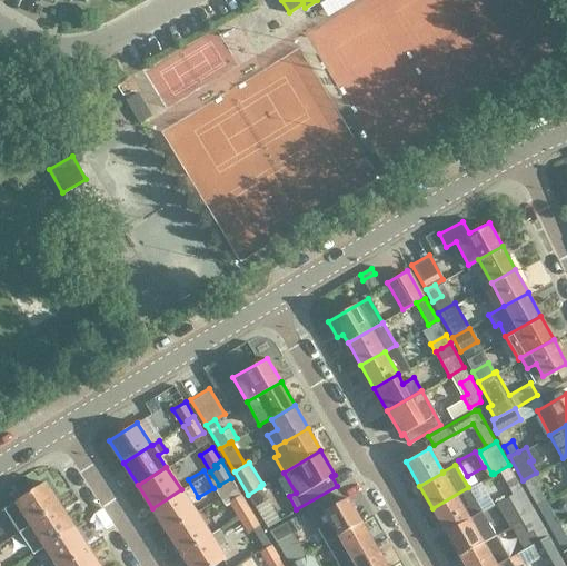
[(543,485),(536,473),(523,480),(536,504),(545,498),(539,487),(543,485)]
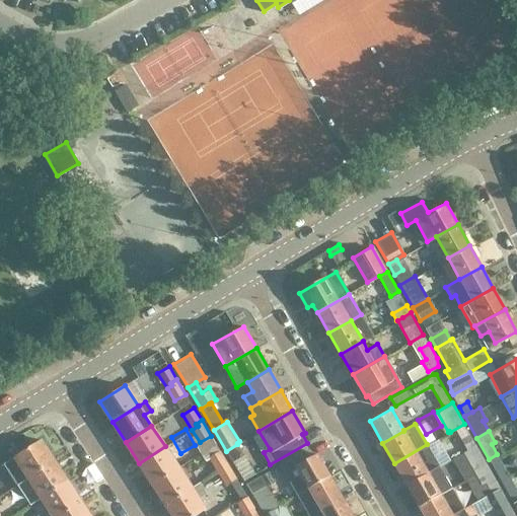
[(461,439),(467,449),(475,444),(469,434),(461,439)]
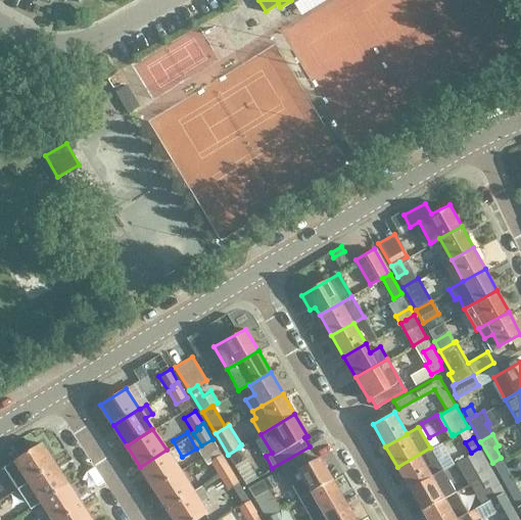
[(2,467),(16,488),(28,480),(53,464),(40,443),(2,467)]
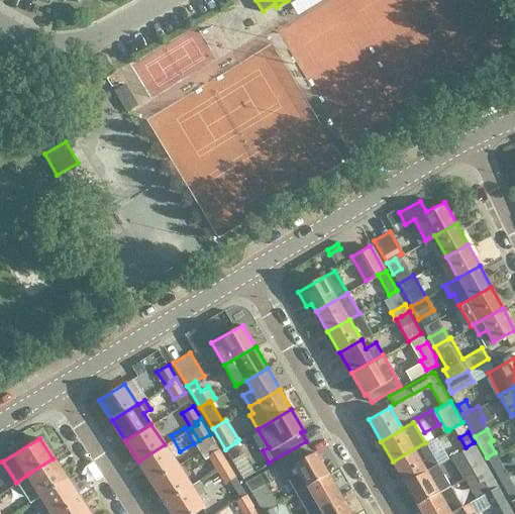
[(236,442),(225,449),(232,460),(243,453),(236,442)]
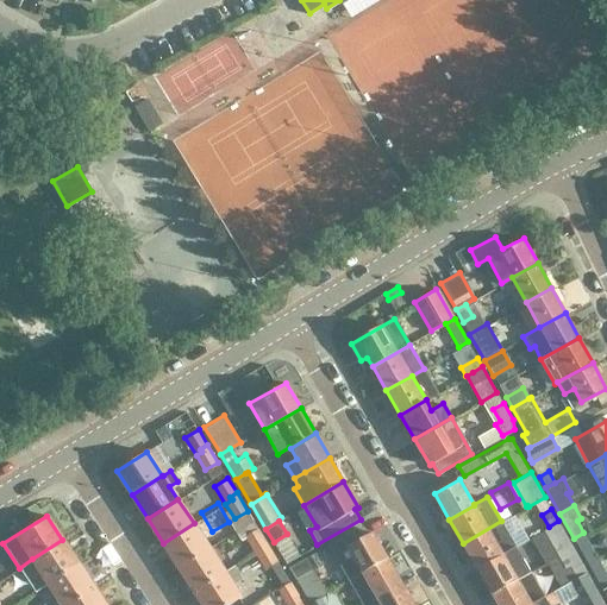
[(501,521),(463,543),(477,568),(515,546),(501,521)]
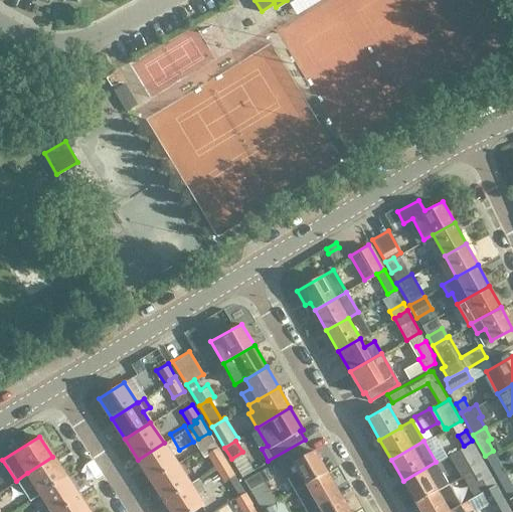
[(472,441),(464,446),(469,456),(465,459),(472,470),(484,462),(472,441)]
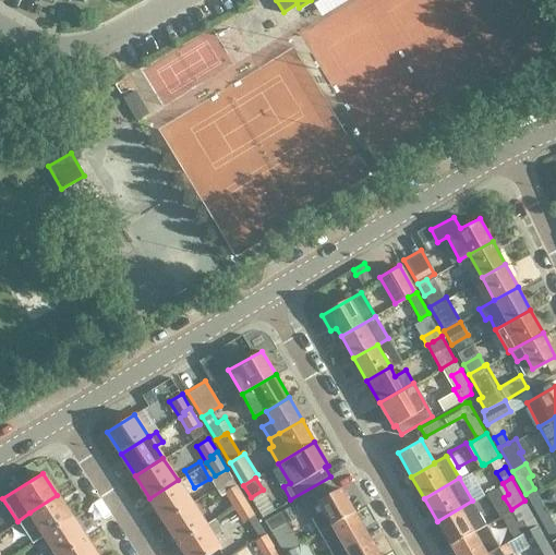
[(192,502),(178,480),(149,498),(164,520),(192,502)]
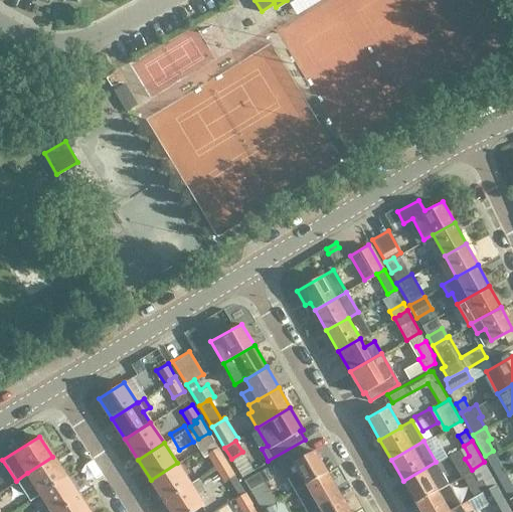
[(217,446),(206,453),(215,468),(221,464),(219,462),(225,458),(217,446)]
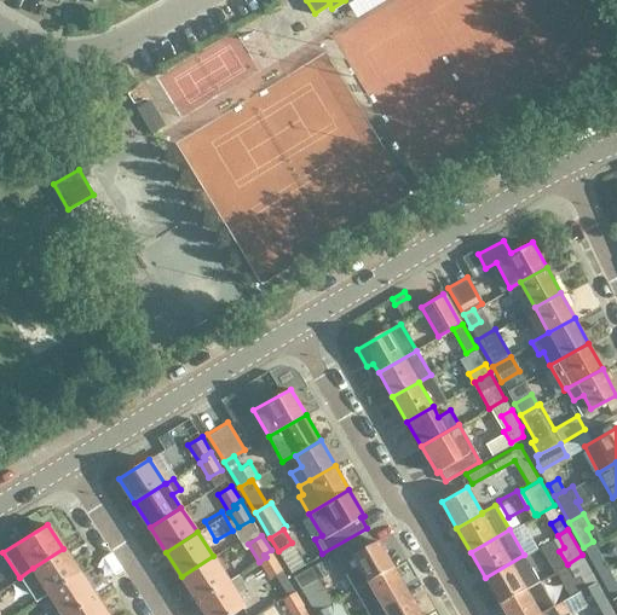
[(392,567),(378,540),(368,546),(363,535),(332,553),(344,573),(353,589),(392,567)]
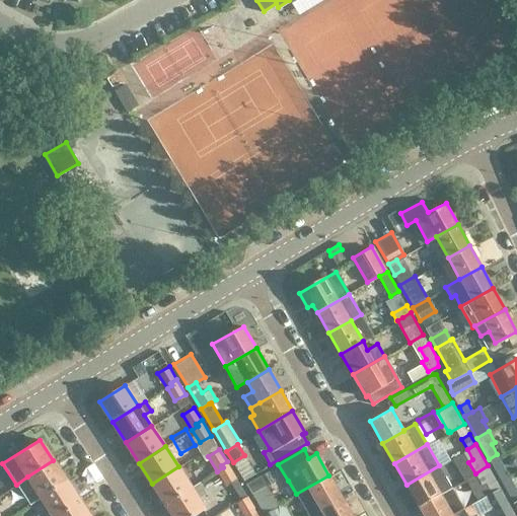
[(509,475),(497,454),(489,459),(500,480),(509,475)]
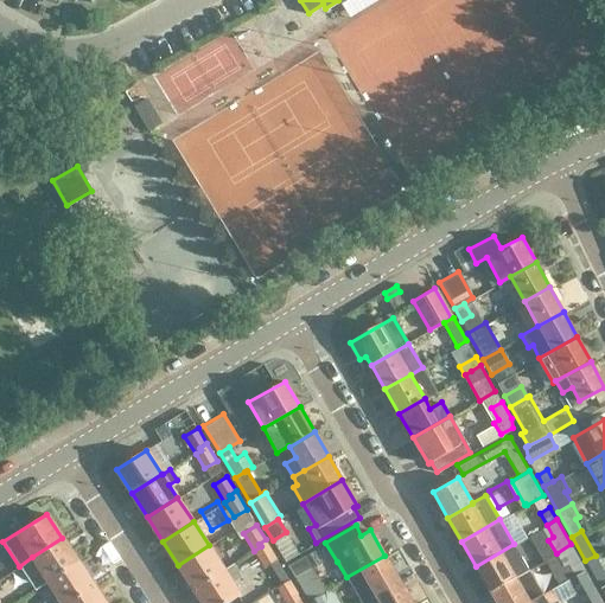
[(62,538),(32,557),(19,566),(34,590),(48,582),(77,562),(62,538)]
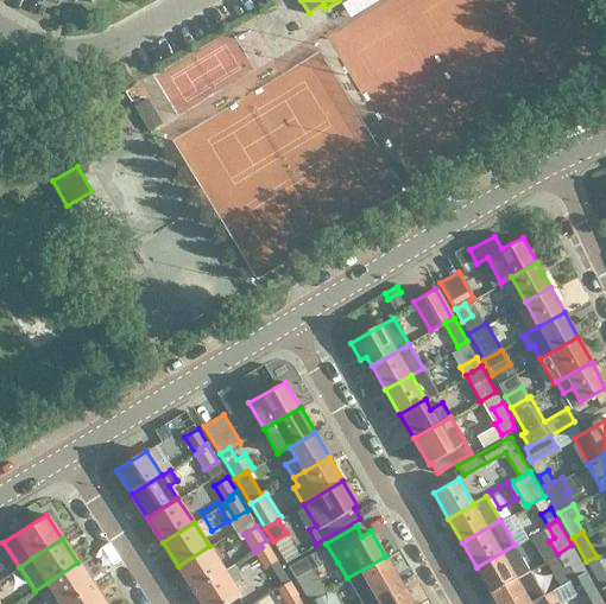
[(262,547),(254,552),(264,566),(277,558),(266,540),(259,545),(262,547)]
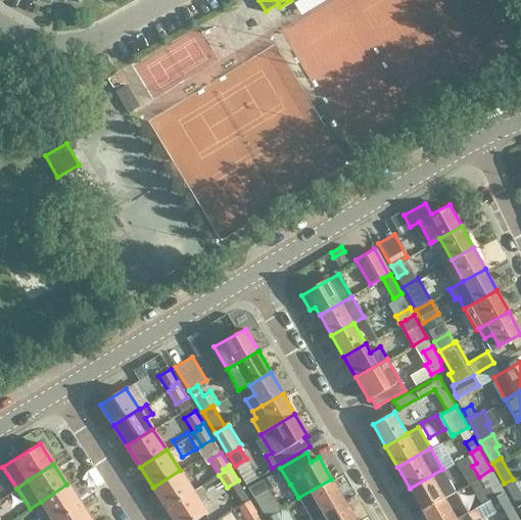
[(442,469),(410,488),(422,509),(455,490),(442,469)]
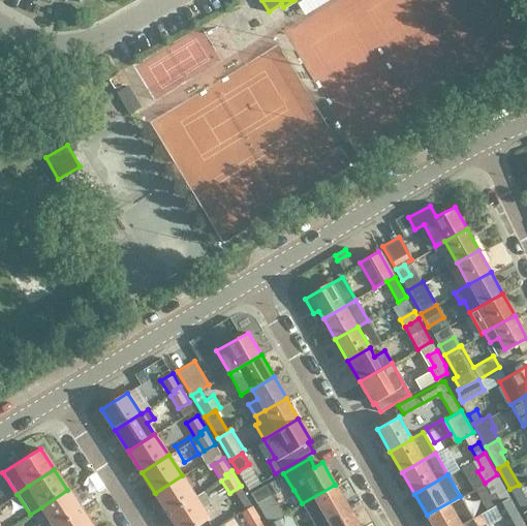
[(497,474),(485,483),(491,493),(494,491),(501,502),(509,497),(497,474)]
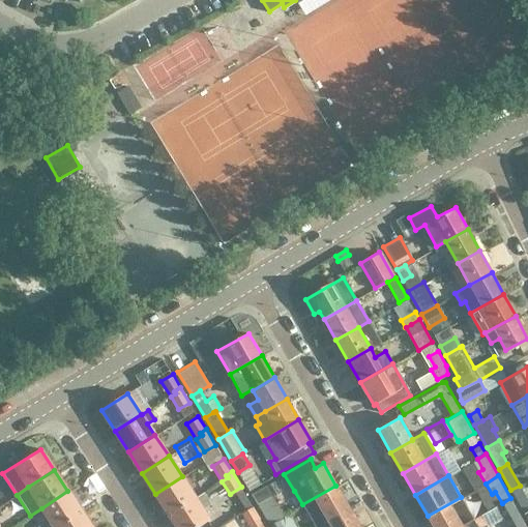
[(195,497),(182,476),(155,494),(169,515),(196,498),(195,497)]
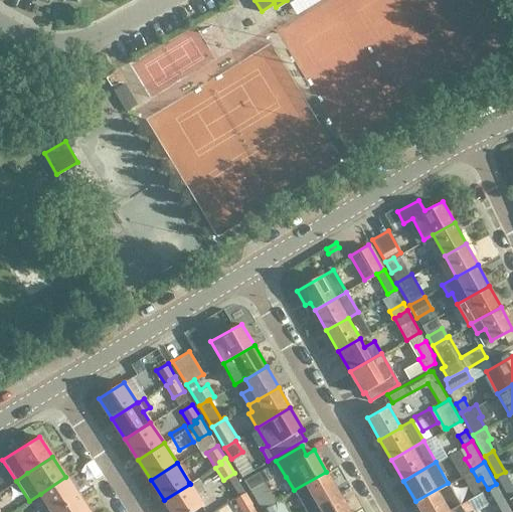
[(243,479),(262,509),(270,504),(275,501),(263,481),(268,478),(269,472),(266,467),(243,479)]
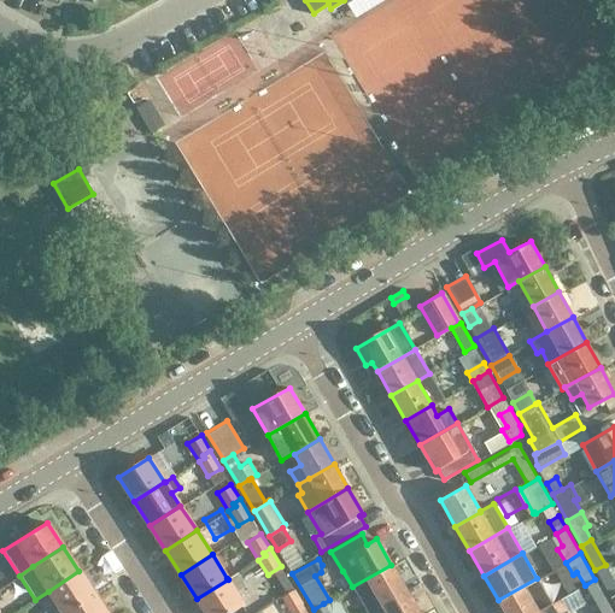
[(614,565),(613,560),(605,565),(595,570),(609,596),(614,591),(614,582),(613,577),(614,576),(614,565)]
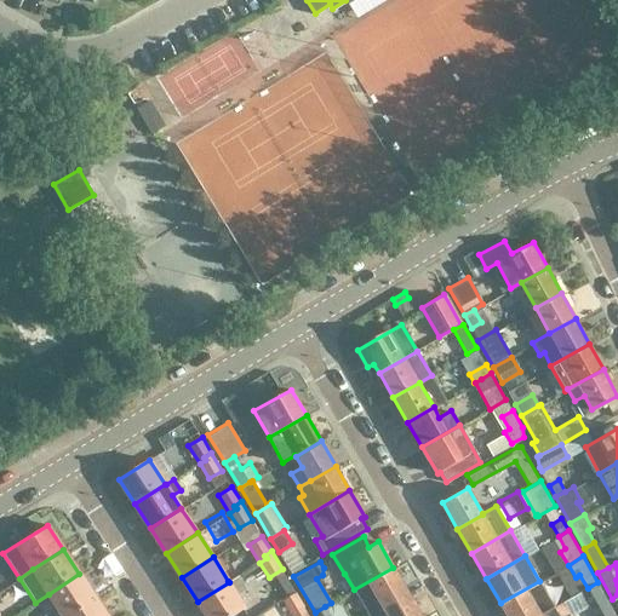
[(407,593),(393,568),(354,589),(368,615),(407,593)]
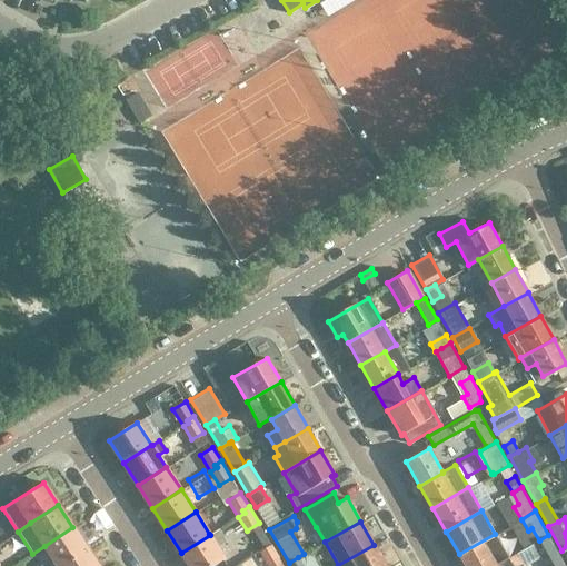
[(45,546),(51,556),(40,565),(62,565),(88,550),(72,527),(45,546)]
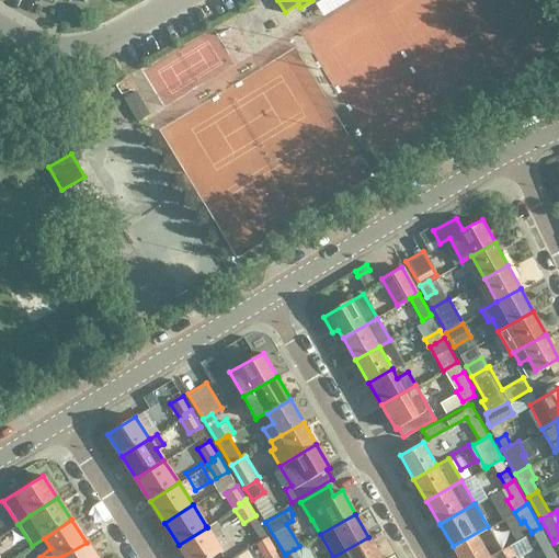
[(207,527),(179,545),(186,557),(207,557),(221,549),(214,537),(223,532),(215,521),(206,526),(207,527)]
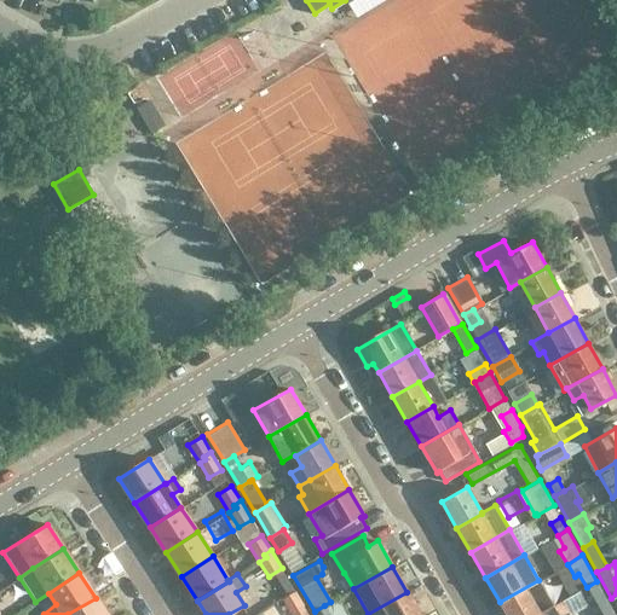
[(266,593),(286,586),(281,574),(261,581),(266,593)]
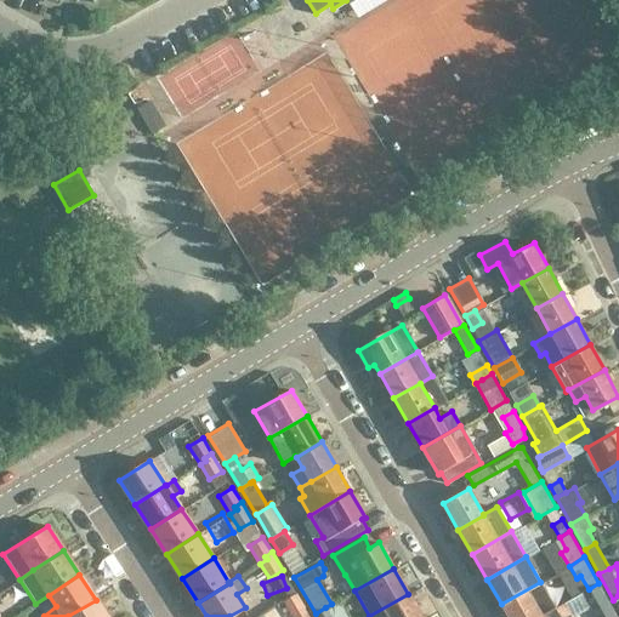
[(540,582),(501,604),(509,616),(539,616),(556,607),(540,582)]
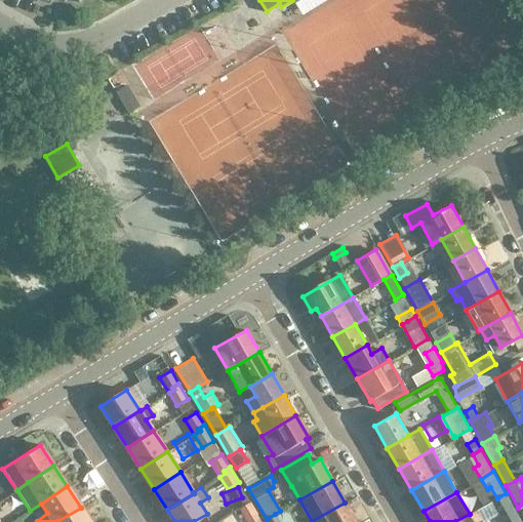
[(476,511),(482,521),(497,513),(491,502),(476,511)]
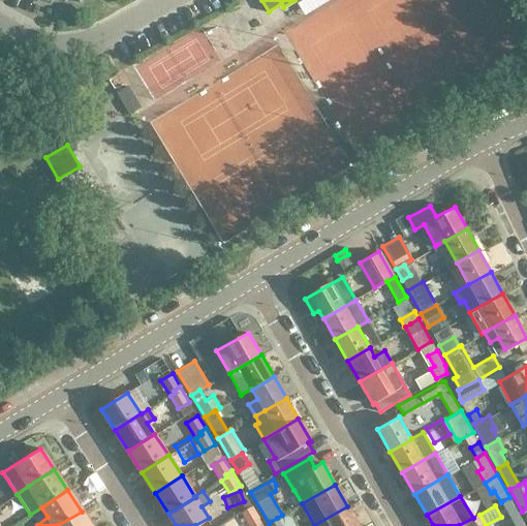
[(359,525),(347,506),(314,525),(313,525),(359,525)]
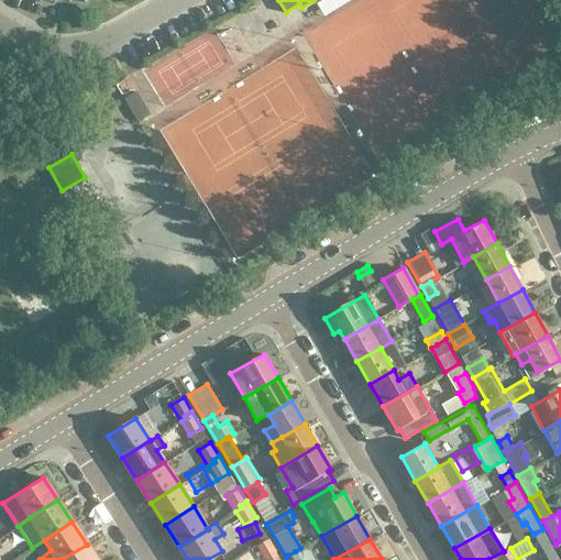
[(96,559),(87,545),(62,559),(96,559)]
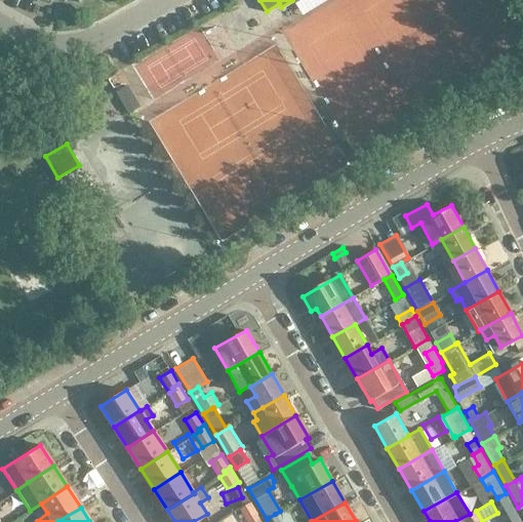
[(475,521),(481,519),(476,511),(470,514),(455,521),(475,521)]
